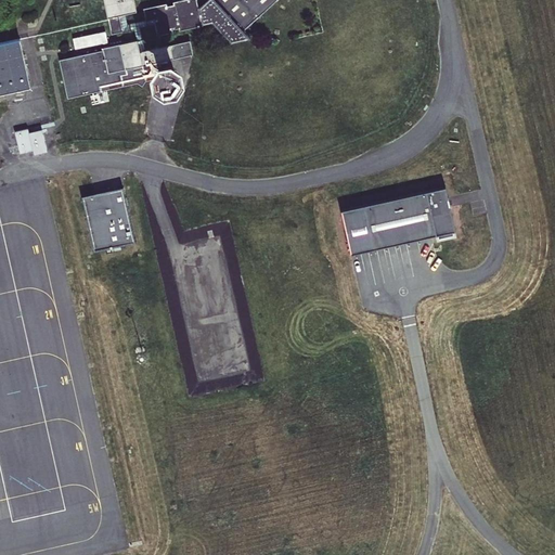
[(104,0),(108,16),(119,14),(125,13),(137,11),(133,0),(104,0)]
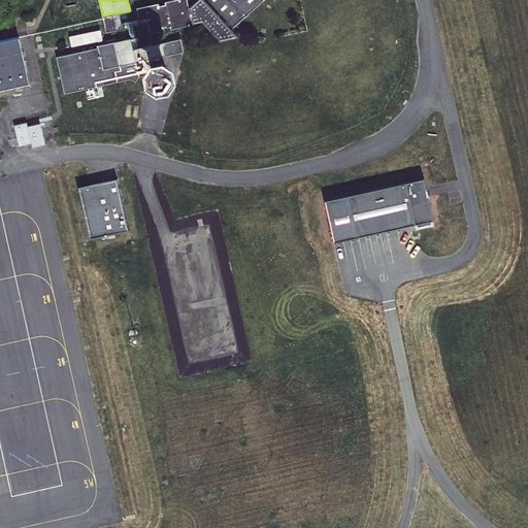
[(159,3),(136,8),(139,19),(146,18),(147,23),(150,33),(165,30),(164,28),(170,27),(171,29),(193,24),(193,23),(202,21),(220,40),(232,29),(263,0),(202,0),(199,4),(189,6),(187,0),(171,0),(165,2),(165,4),(159,5),(159,3)]
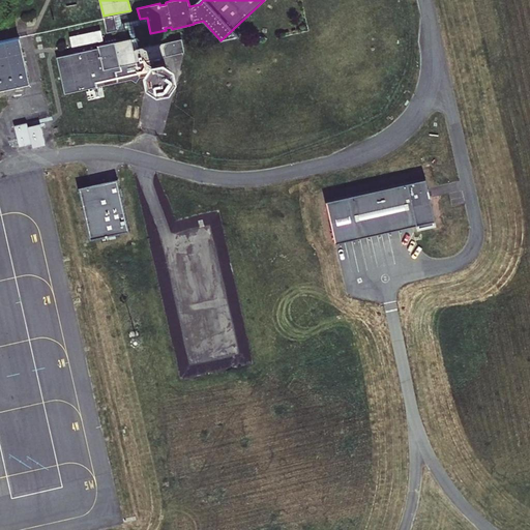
[(147,18),(140,19),(122,23),(119,12),(114,13),(118,29),(128,27),(130,38),(133,50),(139,48),(134,26),(148,23),(147,18)]
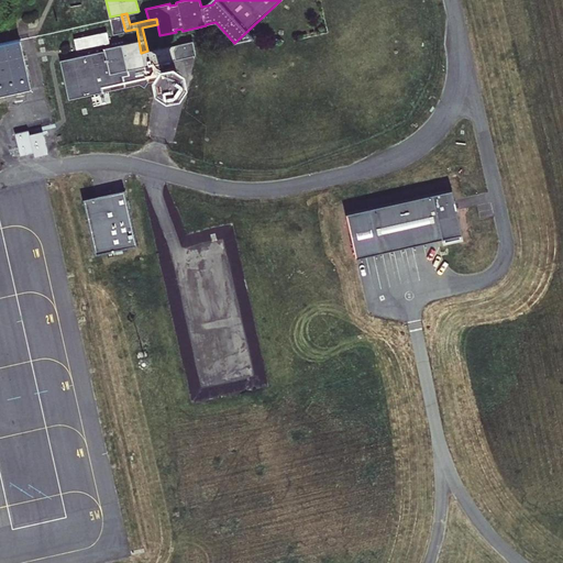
[(113,34),(125,31),(121,14),(110,17),(113,34)]
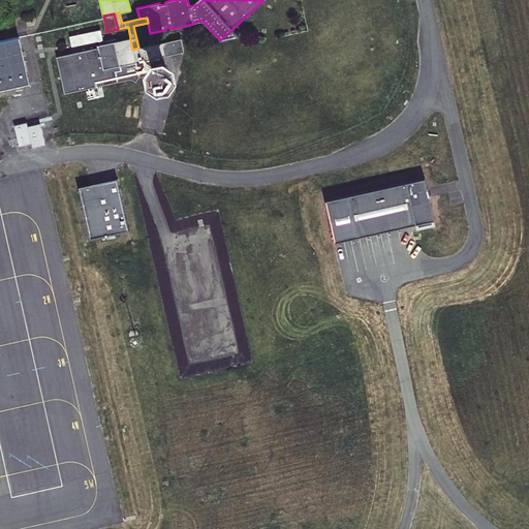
[(184,52),(181,38),(138,48),(132,50),(130,38),(103,44),(102,39),(100,29),(69,36),(71,47),(98,40),(99,44),(98,44),(98,48),(57,57),(65,93),(130,79),(135,82),(139,76),(151,74),(153,59),(184,52)]
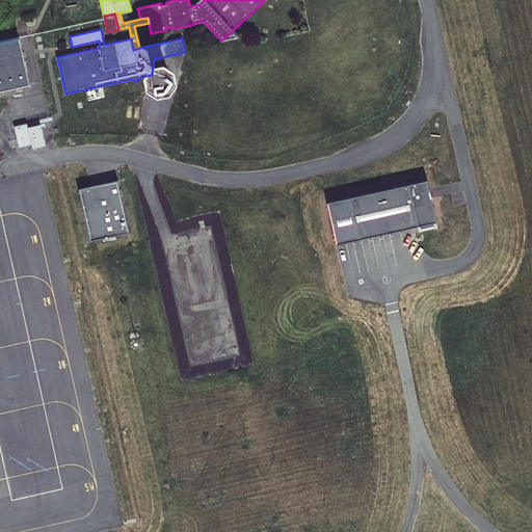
[(19,37),(0,41),(0,89),(29,84),(19,37)]
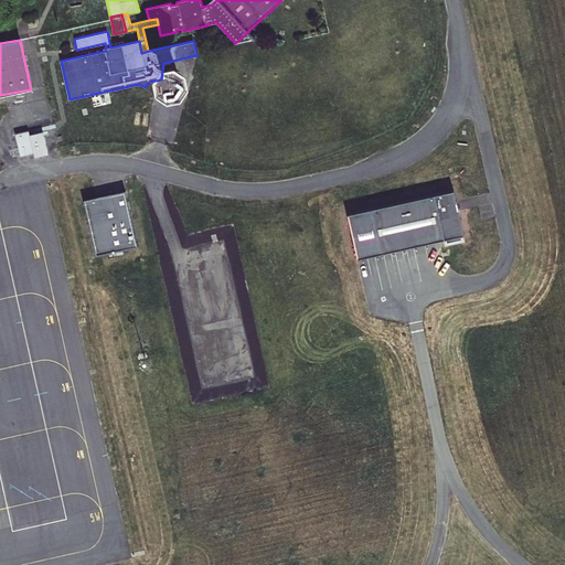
[(169,67),(168,68),(164,67),(163,63),(161,80),(163,75),(163,76),(163,77),(163,78),(164,78),(164,80),(166,80),(166,81),(166,82),(167,82),(168,82),(168,83),(169,83),(170,83),(171,83),(172,83),(173,83),(174,82),(176,81),(177,81),(177,80),(178,78),(178,76),(178,75),(178,74),(178,73),(177,72),(177,71),(176,70),(174,68),(173,68),(172,68),(171,68),(171,67),(170,67),(169,67)]
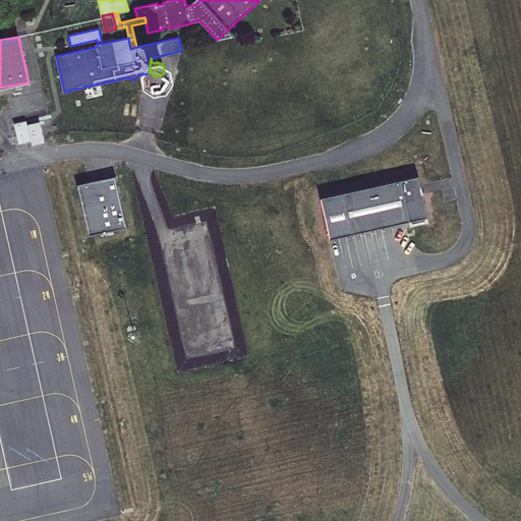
[(26,120),(14,123),(18,140),(19,143),(32,140),(33,145),(45,142),(44,137),(40,121),(27,124),(26,120)]
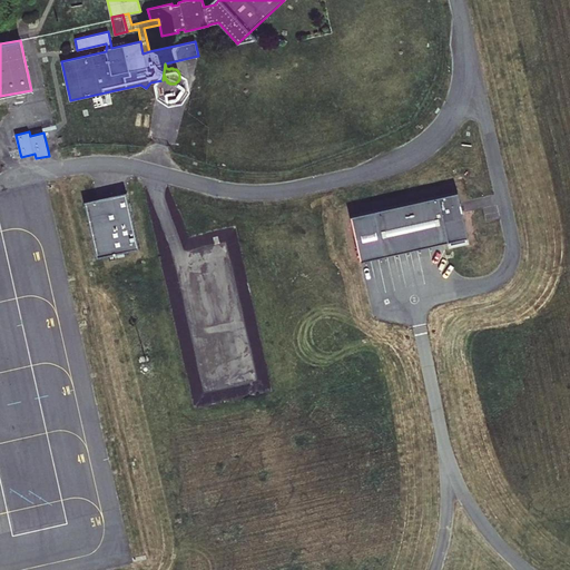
[(458,190),(347,215),(359,259),(450,239),(451,244),(465,241),(464,236),(468,236),(458,190)]
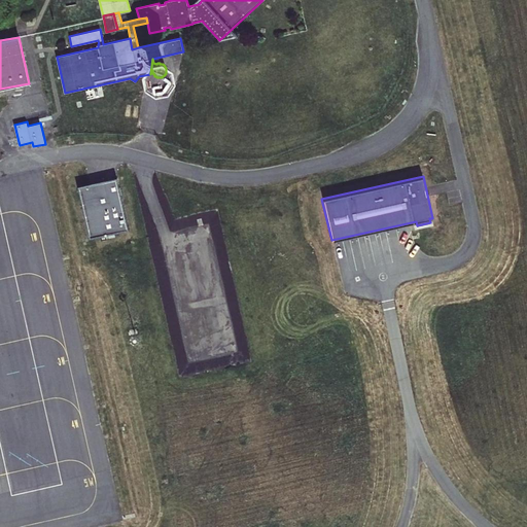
[(129,229),(117,178),(77,187),(89,237),(129,229)]
